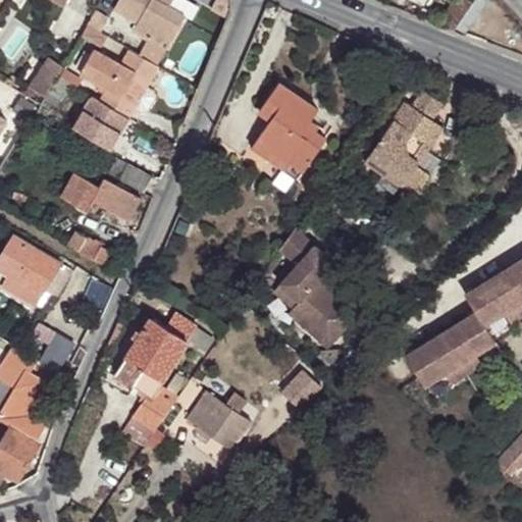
[(162,0),(119,0),(114,9),(139,22),(134,31),(154,42),(167,49),(186,15),(162,2),(162,0)]
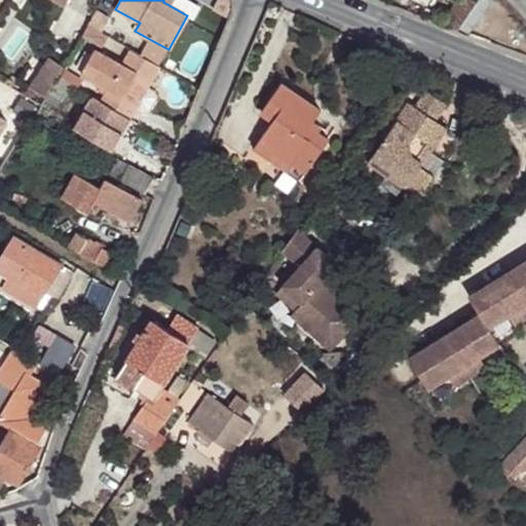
[(473,0),(457,0),(442,25),(458,31),(477,3),(473,0)]
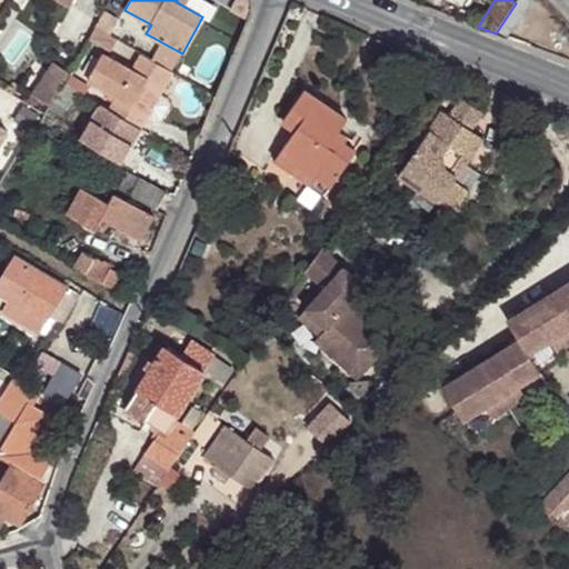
[(118,20),(103,12),(96,27),(110,35),(118,20)]
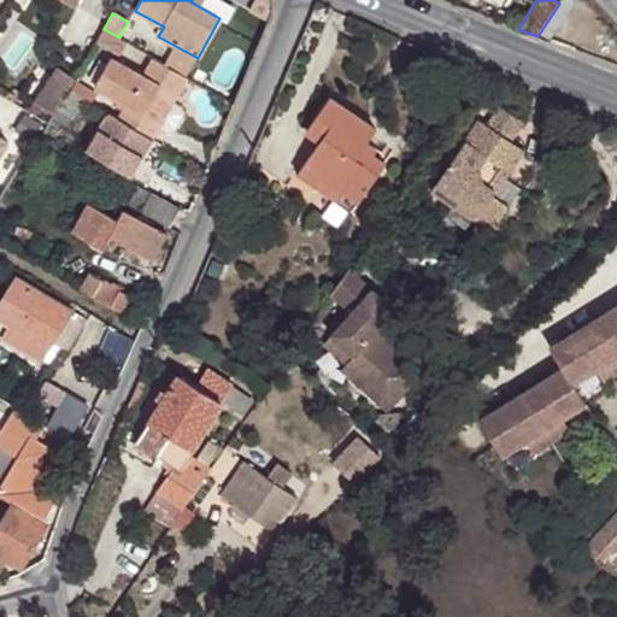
[(235,28),(219,18),(198,58),(212,66),(235,28)]
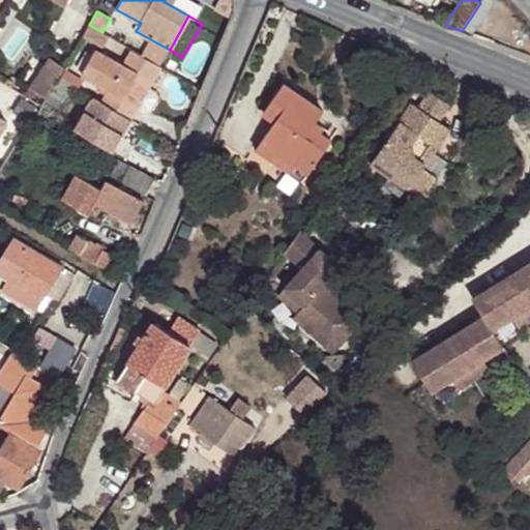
[(156,42),(147,58),(160,66),(170,50),(156,42)]
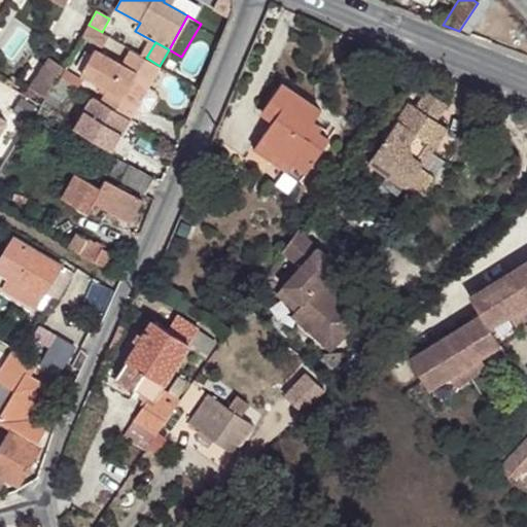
[(107,89),(100,101),(130,119),(161,67),(160,66),(146,58),(125,45),(116,60),(96,48),(80,73),(107,89)]
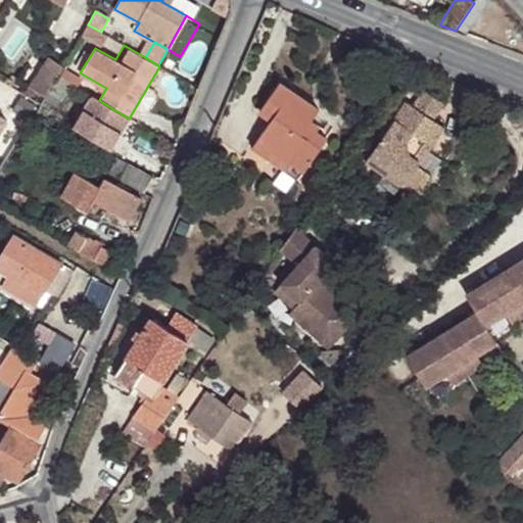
[(50,57),(46,62),(59,72),(62,66),(50,57)]
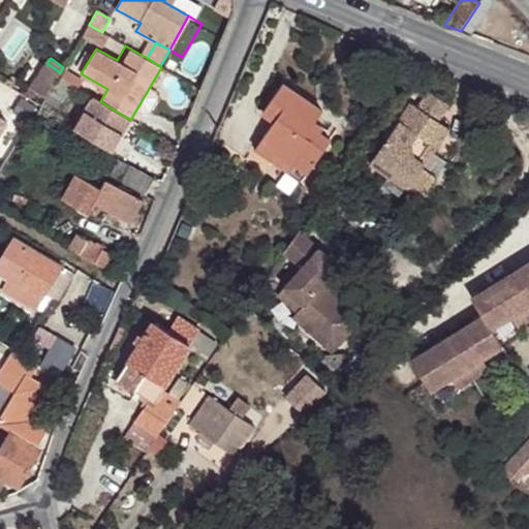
[(44,98),(60,72),(47,63),(30,88),(44,98)]
